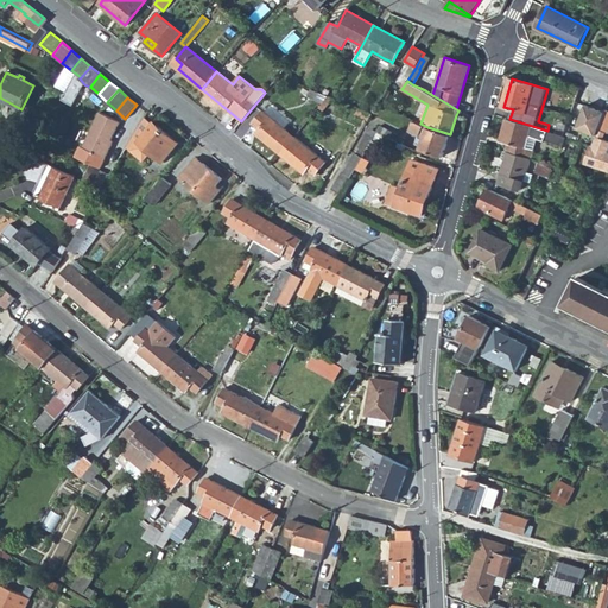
[(605,114),(586,107),(577,130),(596,137),(599,130),(605,114)]
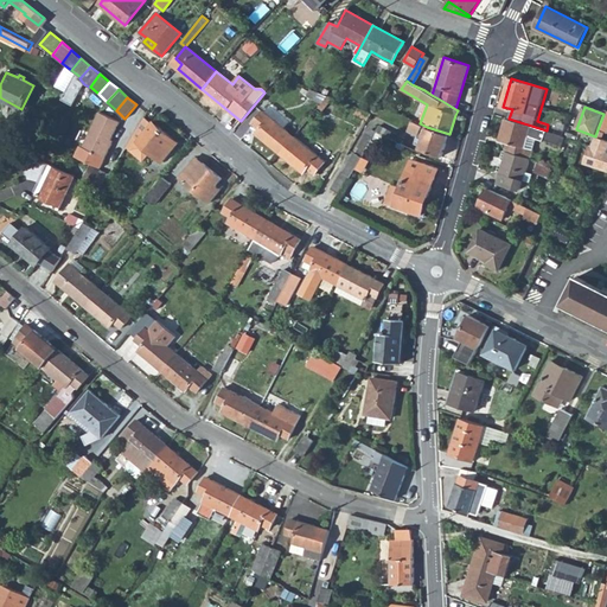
[(356,114),(368,120),(371,113),(359,108),(356,114)]
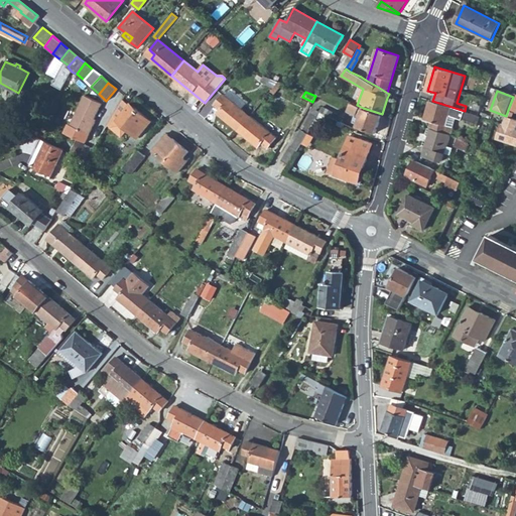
[(217,114),(237,131),(250,116),(224,94),(215,104),(221,109),(217,114)]
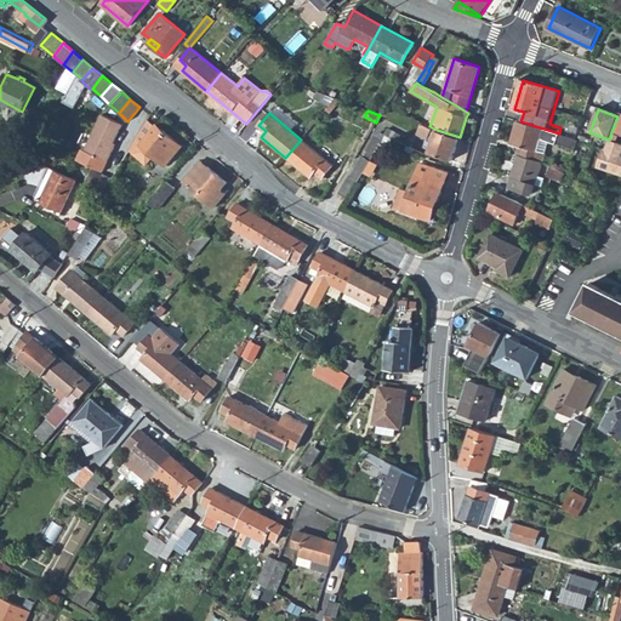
[(101,115),(84,152),(107,163),(114,147),(112,147),(123,125),(101,115)]
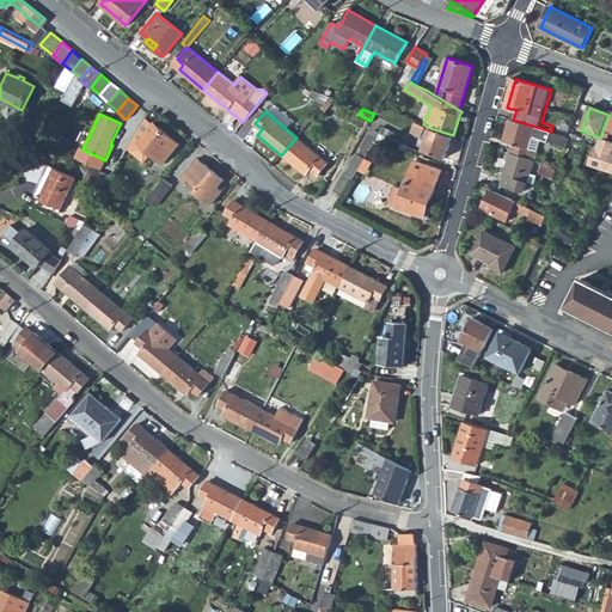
[(153,124),(145,118),(138,130),(134,136),(139,141),(130,152),(141,160),(146,159),(152,153),(164,163),(179,145),(154,123),(153,124)]
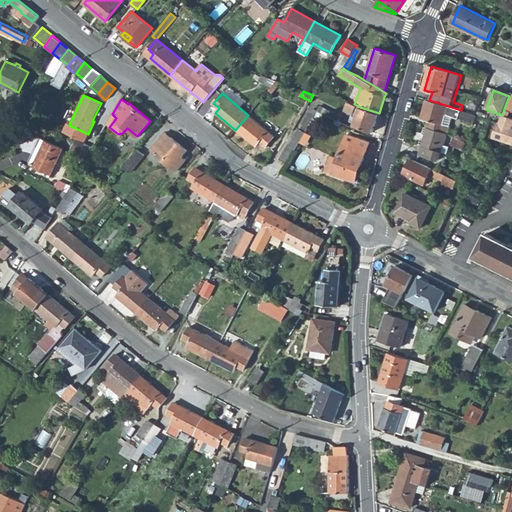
[(427,100),(422,118),(430,120),(433,122),(431,129),(447,134),(452,117),(458,119),(459,117),(461,118),(461,119),(474,123),(477,116),(461,110),(429,100),(427,100)]
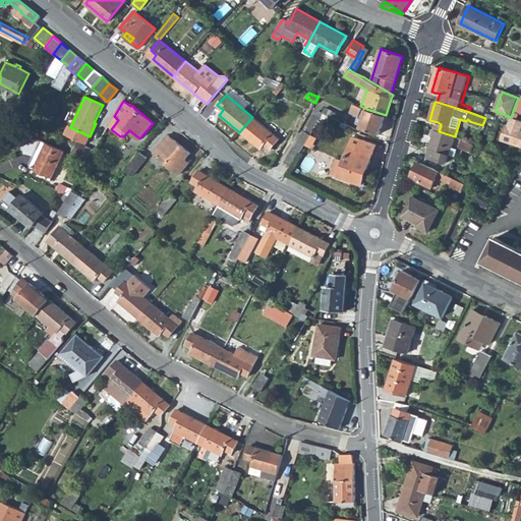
[(354,103),(350,111),(359,116),(362,107),(360,106),(354,103)]
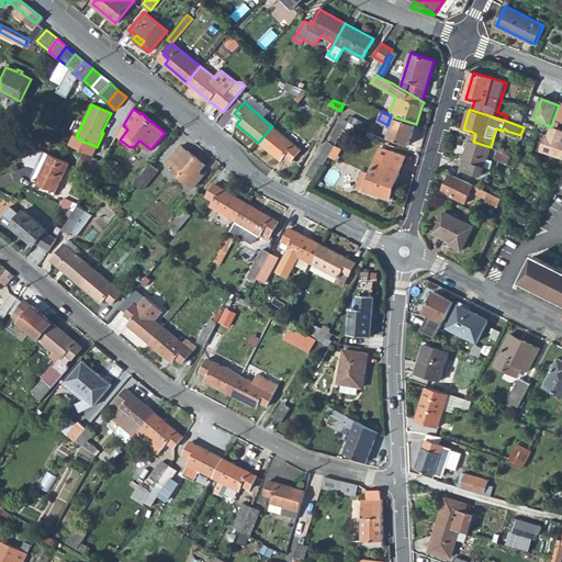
[(351,115),(348,121),(379,137),(382,131),(351,115)]
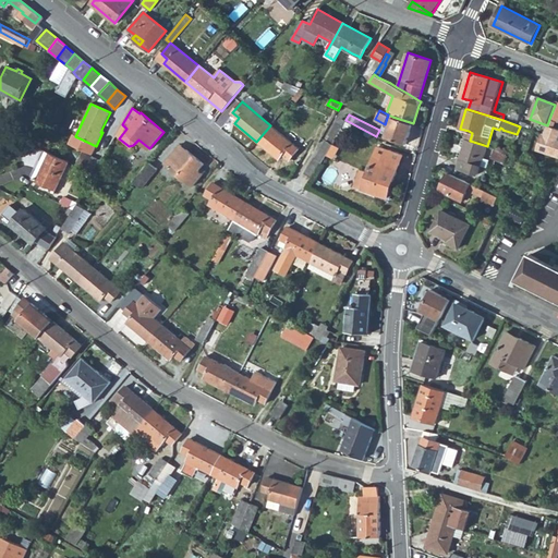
[(385,124),(381,133),(387,134),(392,117),(388,114),(385,124)]
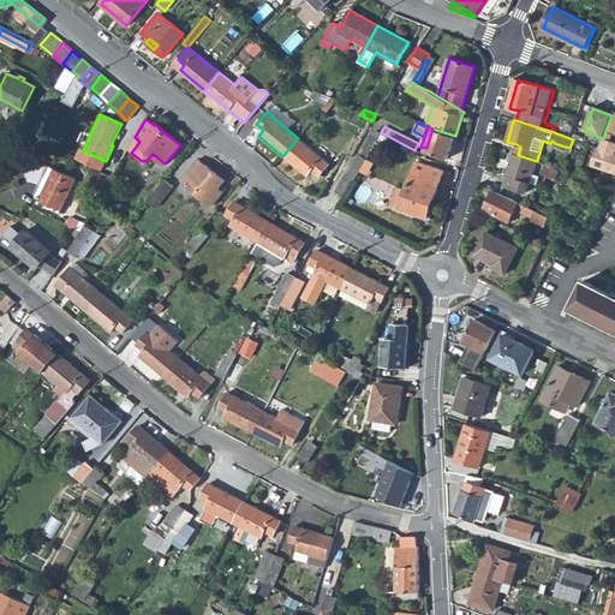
[(433,129),(427,148),(425,150),(448,159),(455,136),(433,129)]
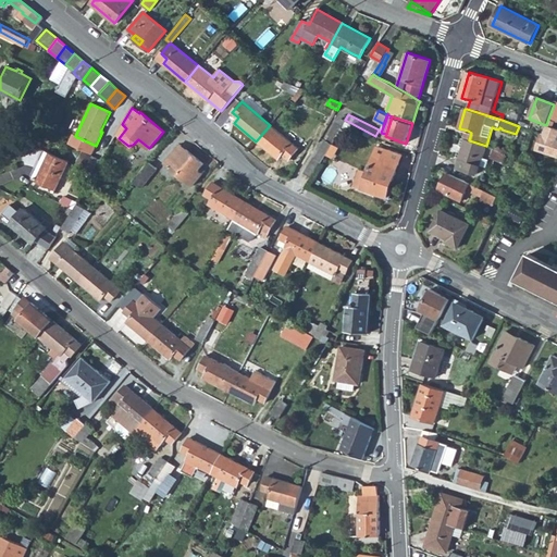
[(336,122),(314,159),(320,162),(321,163),(342,125),(336,122)]
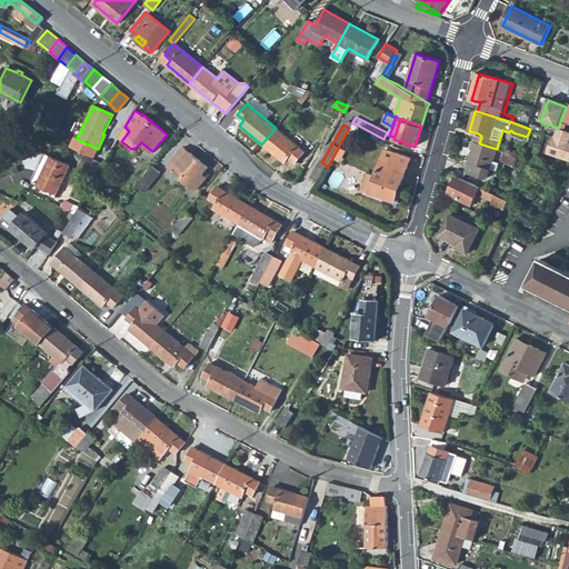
[(129,131),(125,127),(118,138),(121,141),(129,131)]
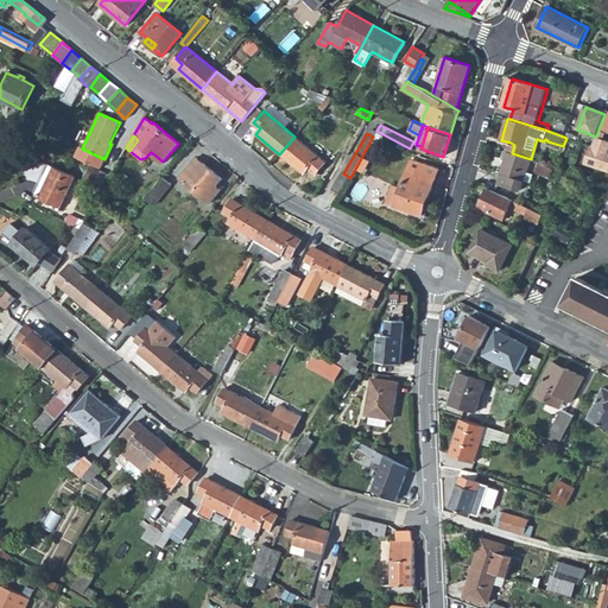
[(295,137),(279,154),(304,175),(309,169),(316,175),(325,163),(295,137)]
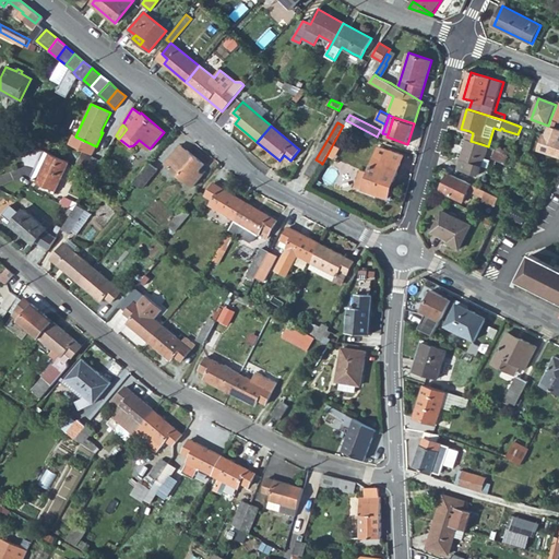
[(558,129),(548,126),(546,134),(543,134),(538,152),(558,158),(558,129)]
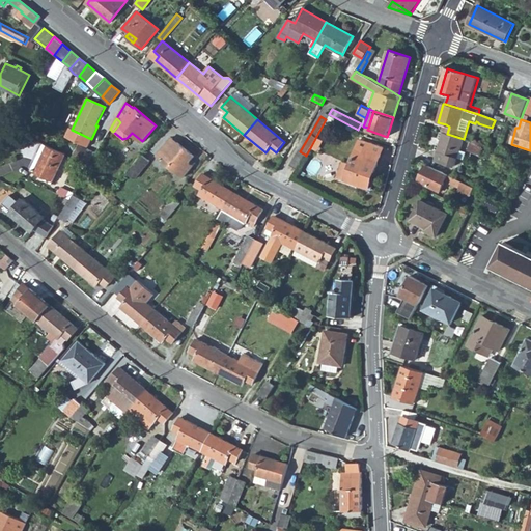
[(4,126),(0,133),(0,139),(10,144),(17,131),(4,126)]
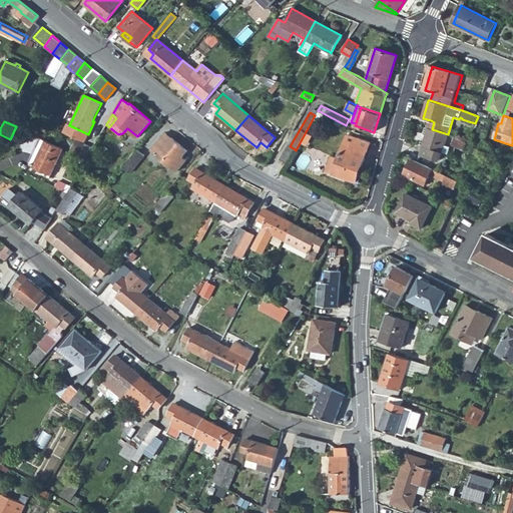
[(432,129),(428,128),(421,155),(440,160),(448,134),(432,129)]
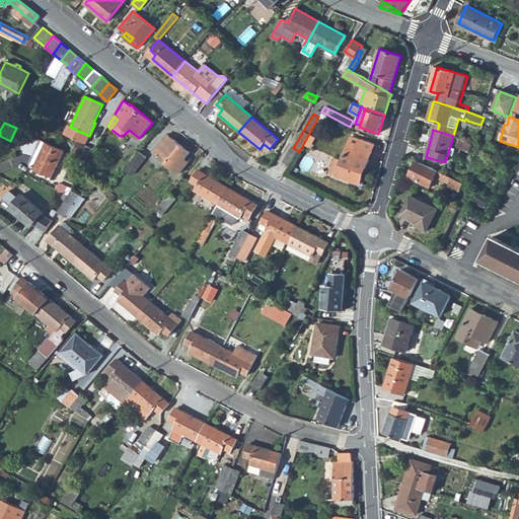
[(167,135),(153,152),(179,173),(188,162),(183,159),(189,153),(167,135)]
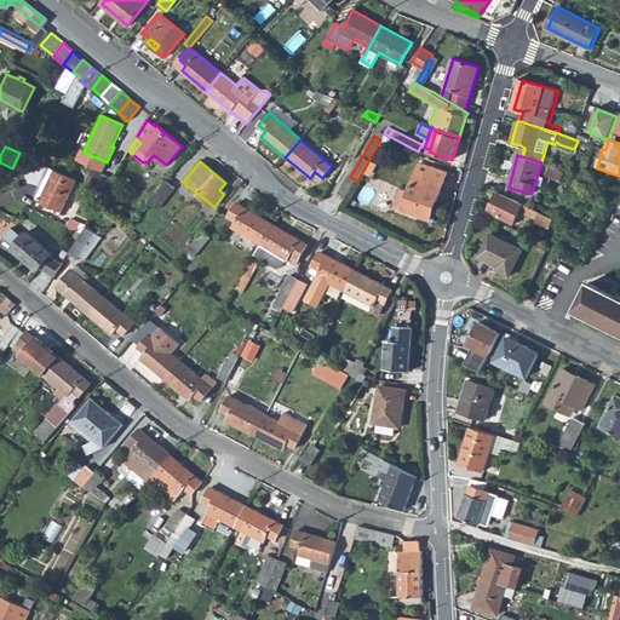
[(419,162),(415,172),(426,176),(429,166),(419,162)]
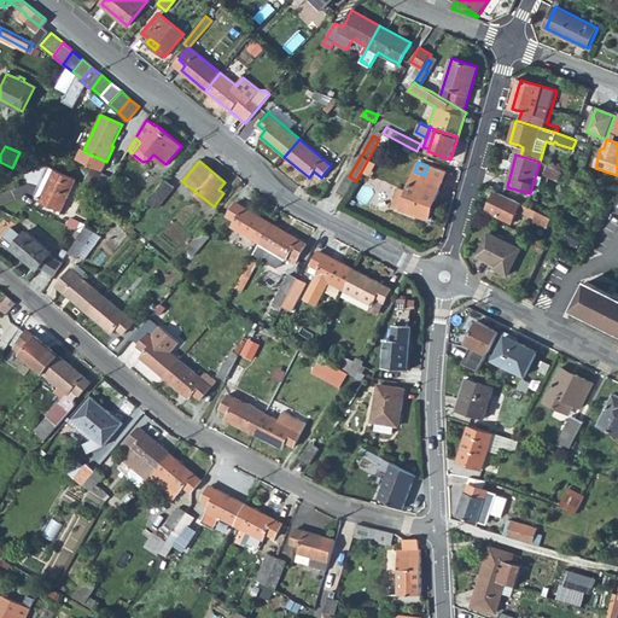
[(408,191),(402,210),(429,219),(445,172),(427,165),(425,175),(414,172),(408,191)]
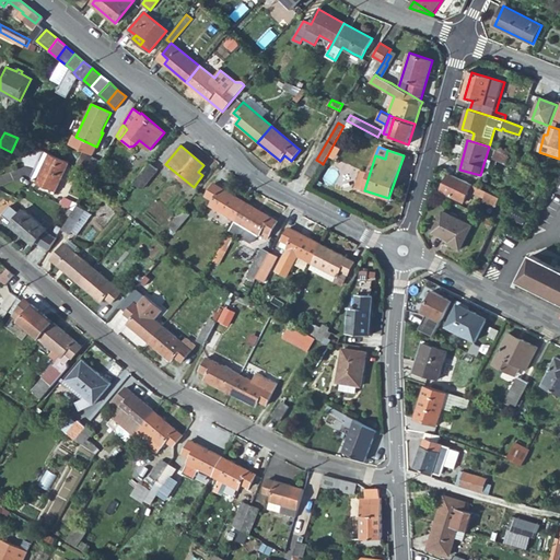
[(510,155),(497,150),(493,159),(506,165),(510,155)]
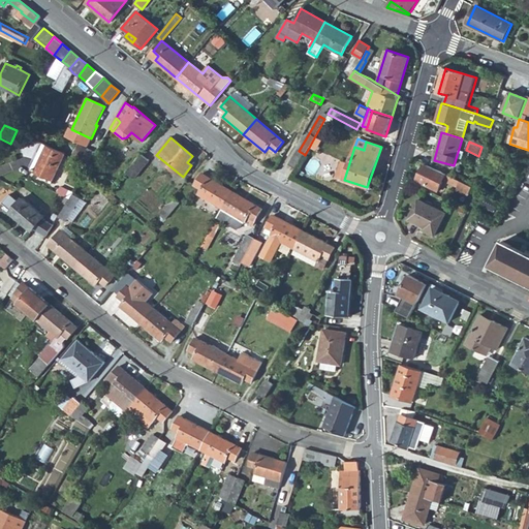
[(42,144),(31,169),(35,172),(48,146),(42,144)]
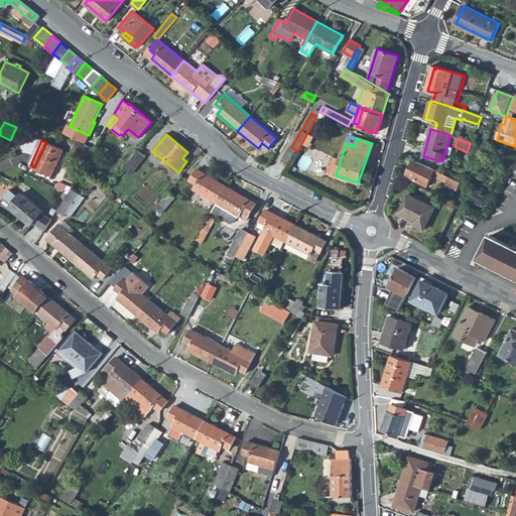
[(46,142),(34,167),(51,175),(63,150),(46,142)]
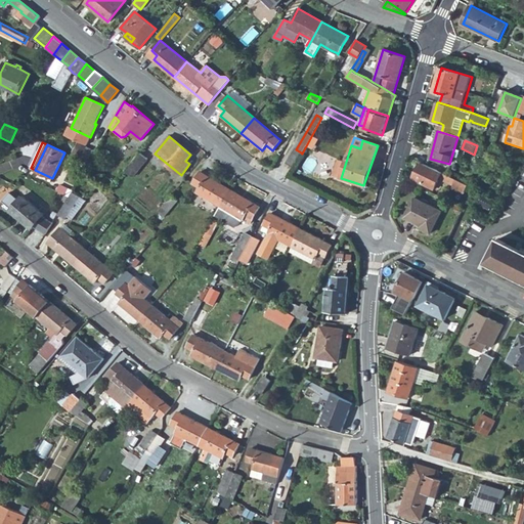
[(81,160),(88,163),(94,150),(87,147),(81,160)]
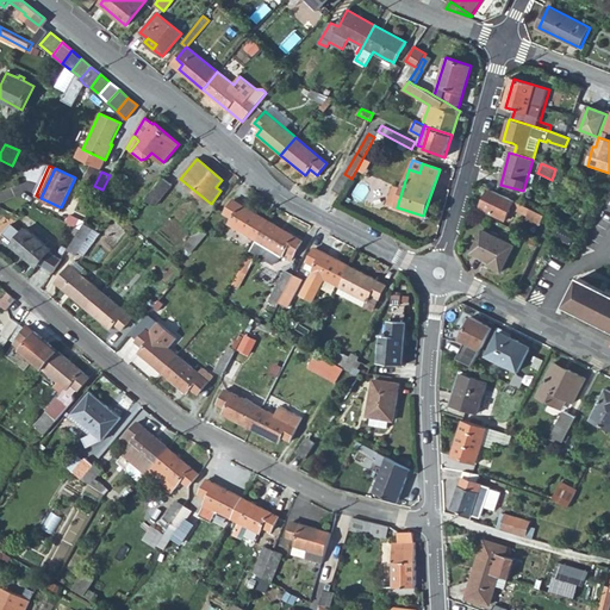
[(350,178),(344,174),(342,173),(334,190),(341,194),(350,178)]
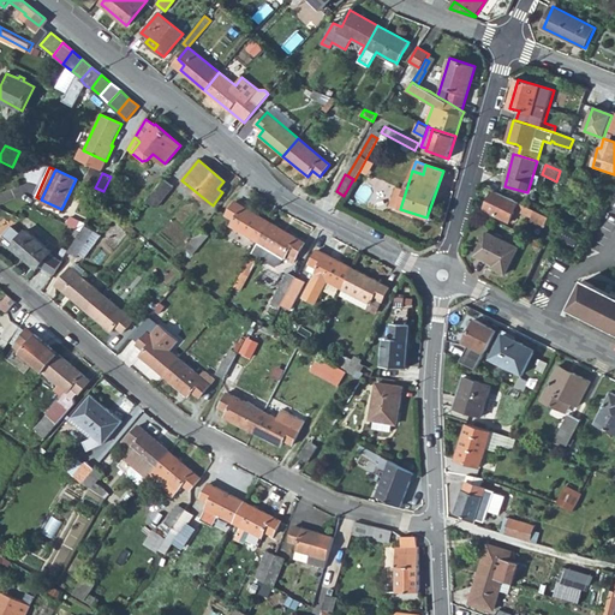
[(163,179),(147,201),(155,208),(173,186),(163,179)]
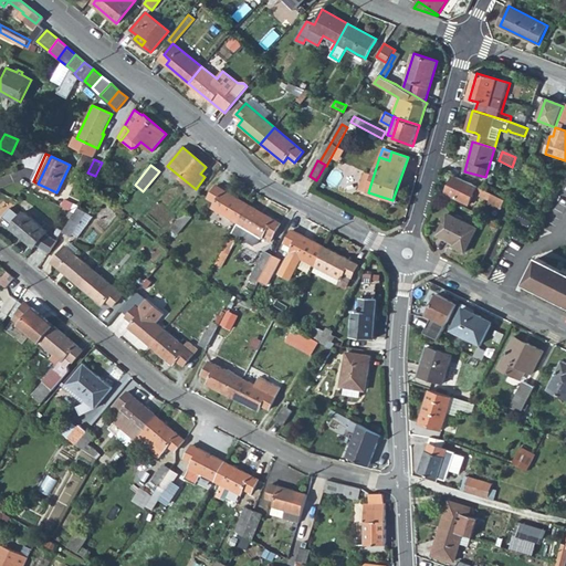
[(359,189),(368,192),(374,175),(366,173),(359,189)]
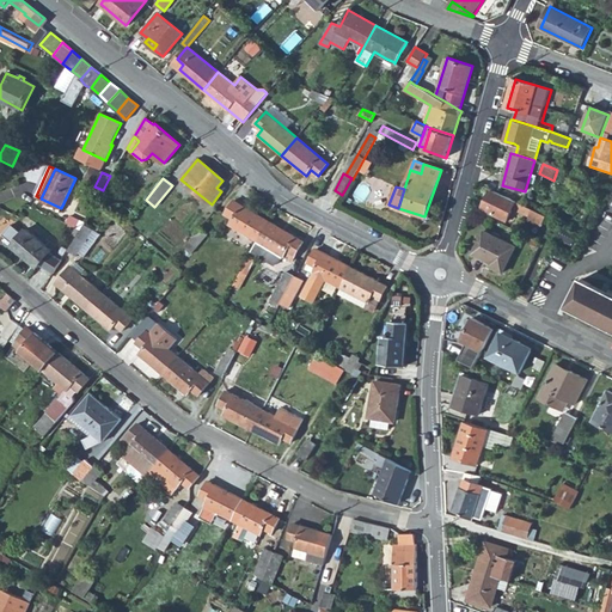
[(522,206),(493,190),(483,209),(507,221),(514,208),(519,210),(519,212),(527,218),(526,220),(540,227),(545,216),(522,206)]
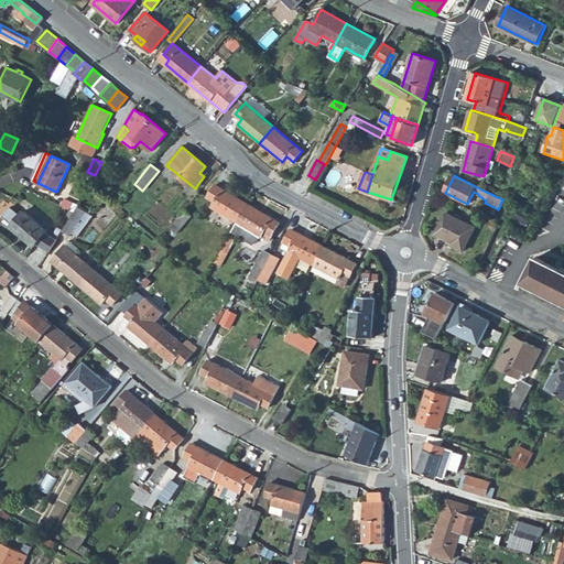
[(213,207),(238,223),(248,204),(216,185),(208,197),(215,202),(213,207)]
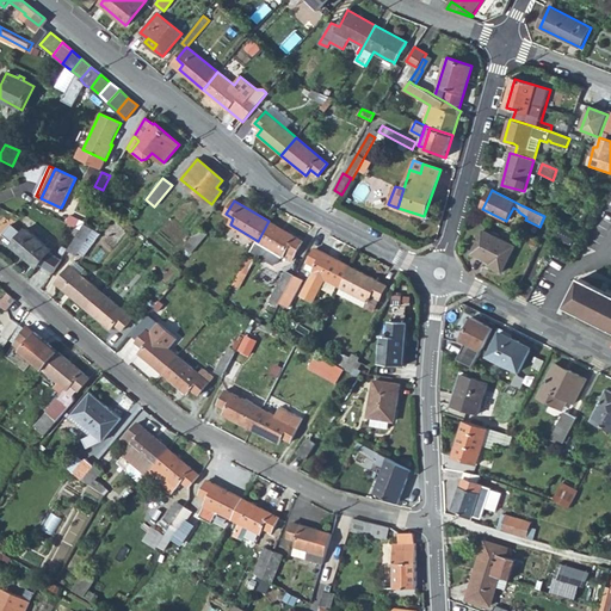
[(71,215),(66,222),(80,229),(84,222),(71,215)]
